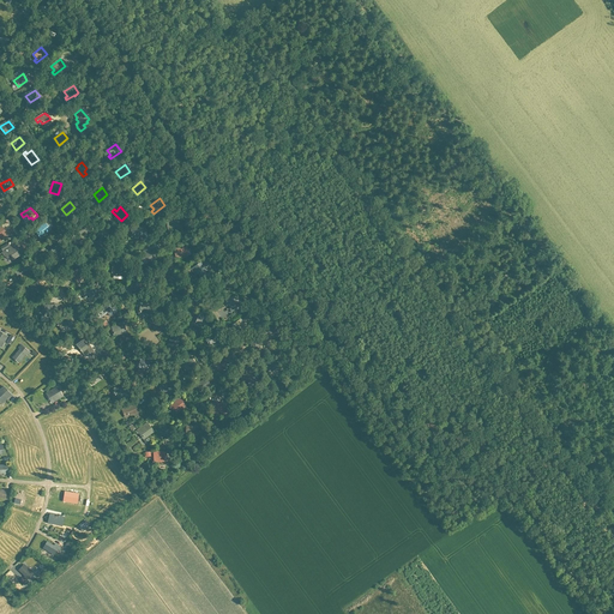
[(79,234),(89,228),(84,221),(74,228),(79,234)]
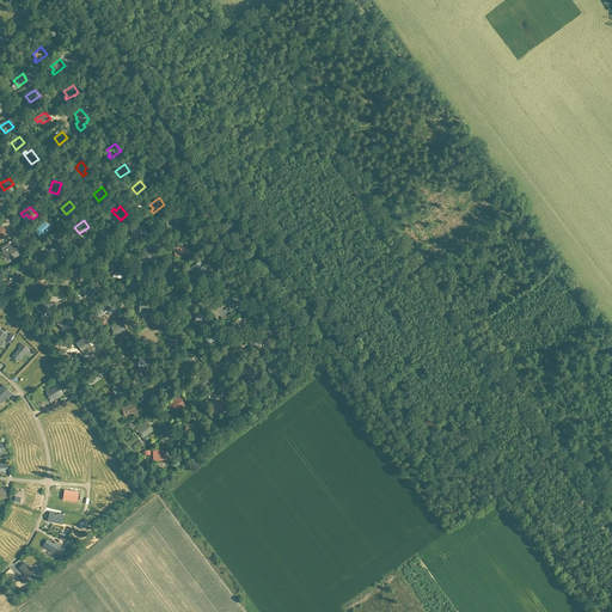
[(41,236),(49,230),(46,222),(36,230),(41,236)]
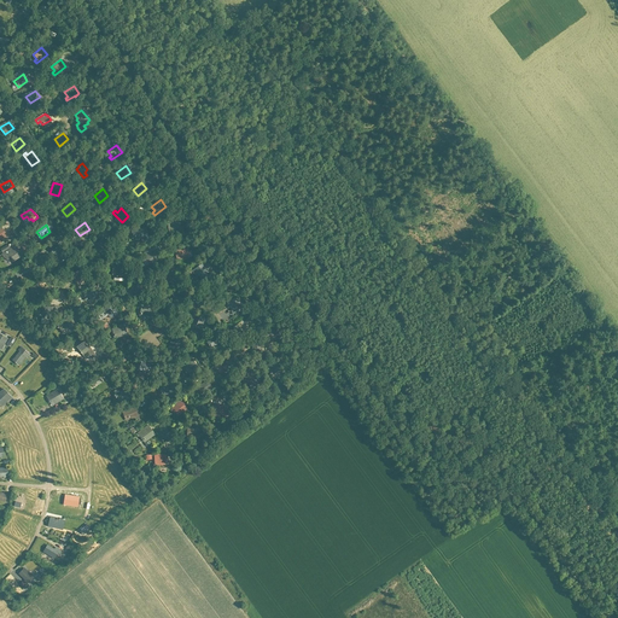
[(169,235),(181,233),(179,226),(168,228),(169,235)]
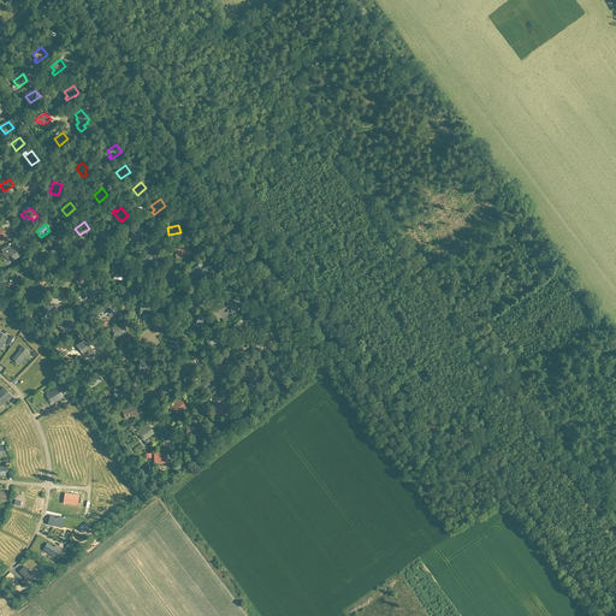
[(135,237),(147,236),(144,227),(134,230),(135,237)]
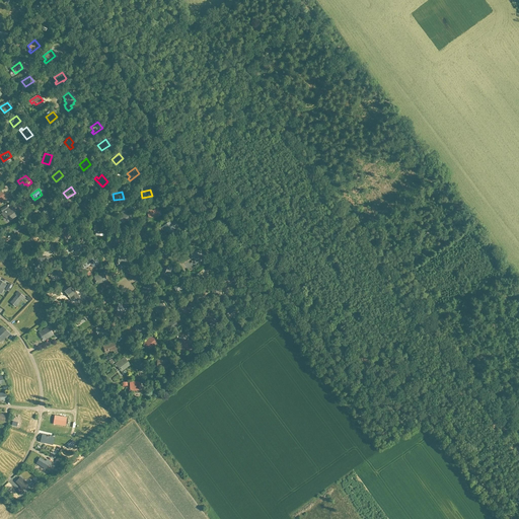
[(89,211),(93,206),(86,200),(83,203),(82,201),(80,204),(89,211)]
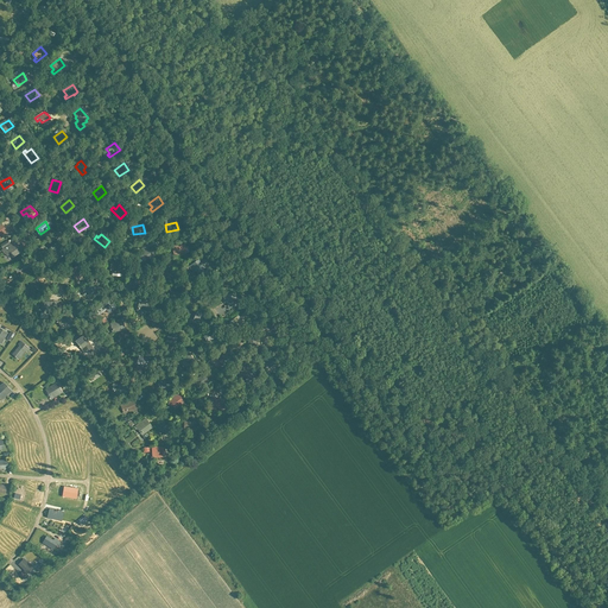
[(57,257),(64,251),(57,242),(54,246),(52,244),(49,246),(57,257)]
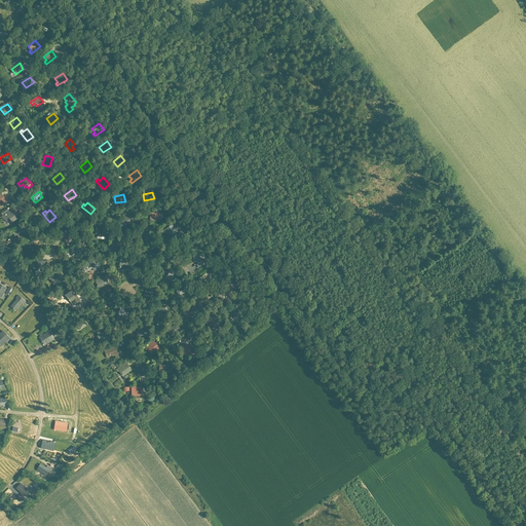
[(9,223),(17,218),(13,213),(8,216),(7,213),(3,215),(9,223)]
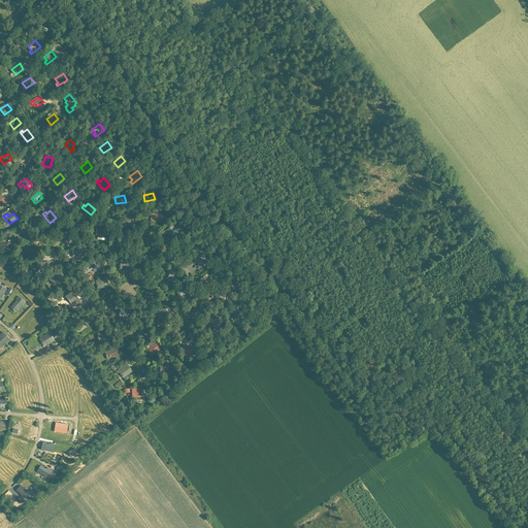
[(128,225),(137,220),(133,215),(125,220),(128,225)]
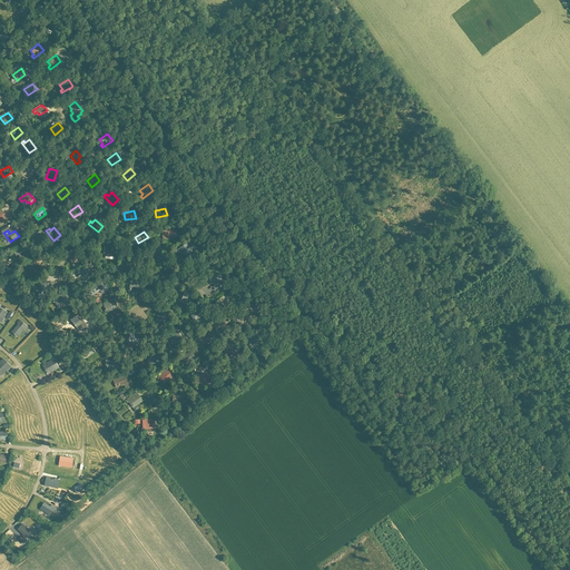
[(186,257),(192,253),(186,244),(177,251),(182,256),(184,254),(186,257)]
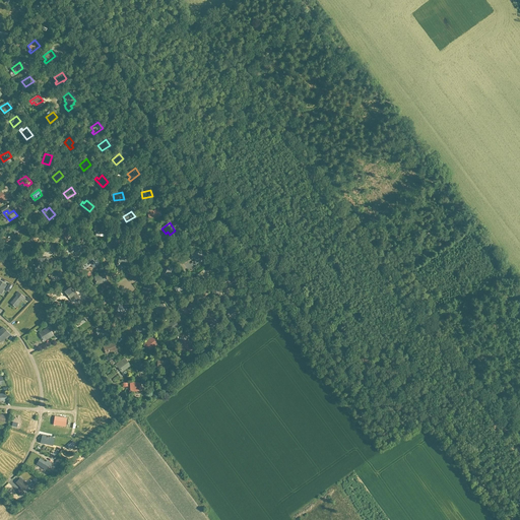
[(94,224),(94,232),(96,232),(96,233),(104,234),(105,223),(98,223),(98,225),(94,224)]
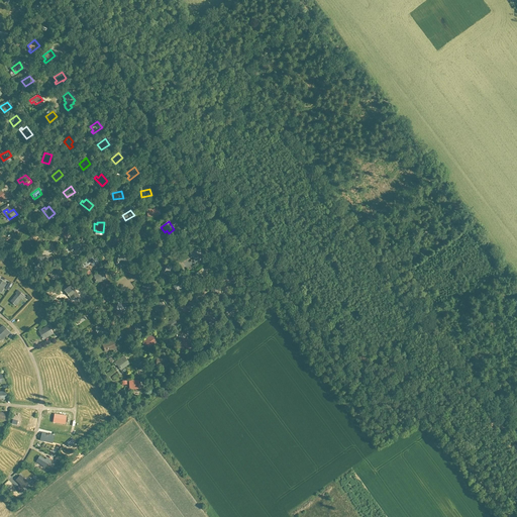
[(17,234),(25,229),(22,224),(14,229),(17,234)]
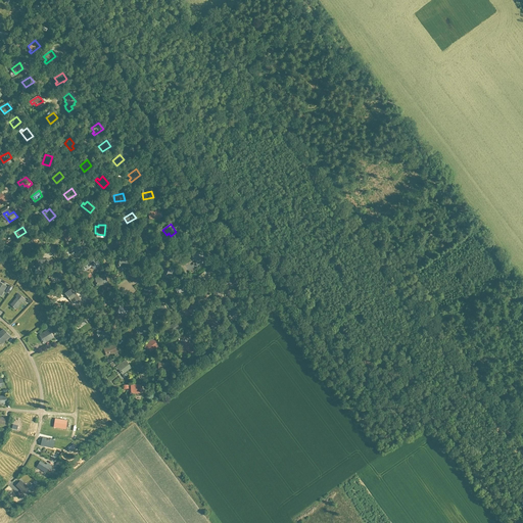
[(143,239),(148,235),(142,228),(137,232),(143,239)]
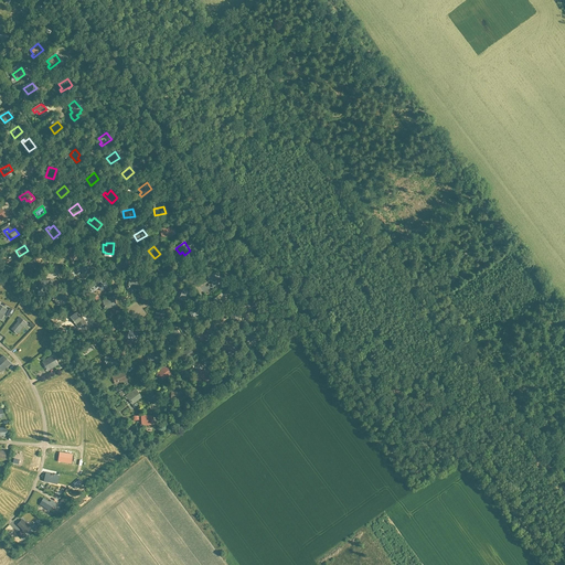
[(72,260),(77,256),(72,247),(67,251),(66,248),(63,251),(72,260)]
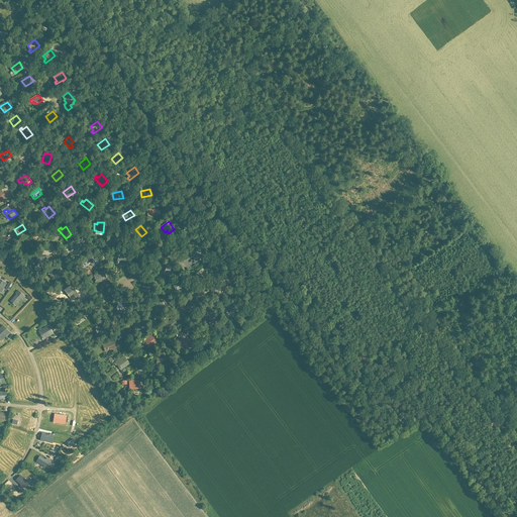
[(27,248),(35,243),(32,237),(24,242),(27,248)]
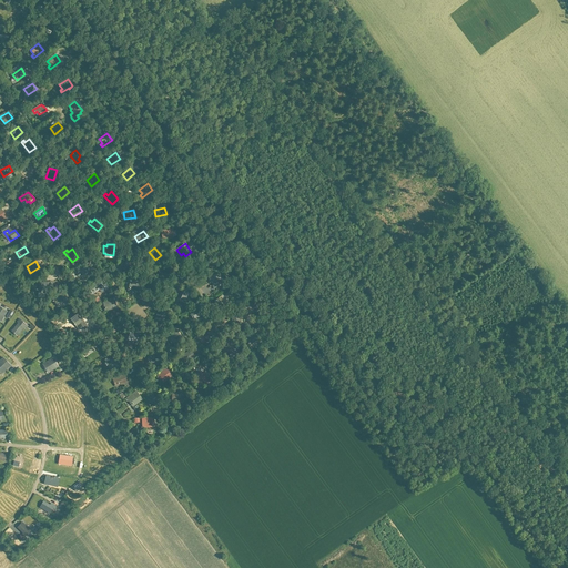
[(122,273),(130,267),(125,261),(118,267),(122,273)]
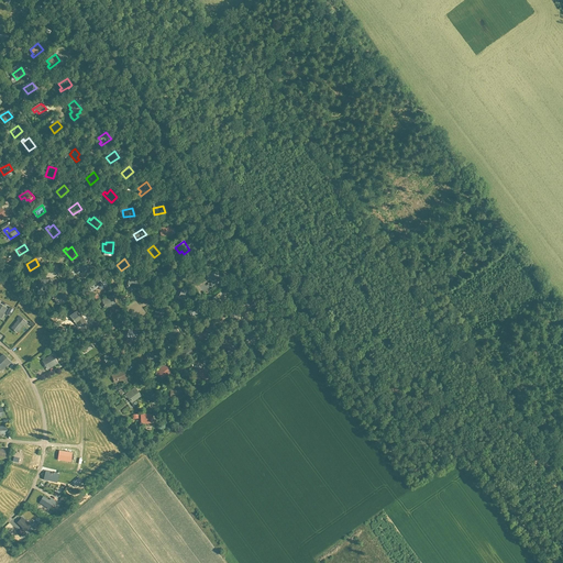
[(168,274),(169,266),(159,265),(157,272),(168,274)]
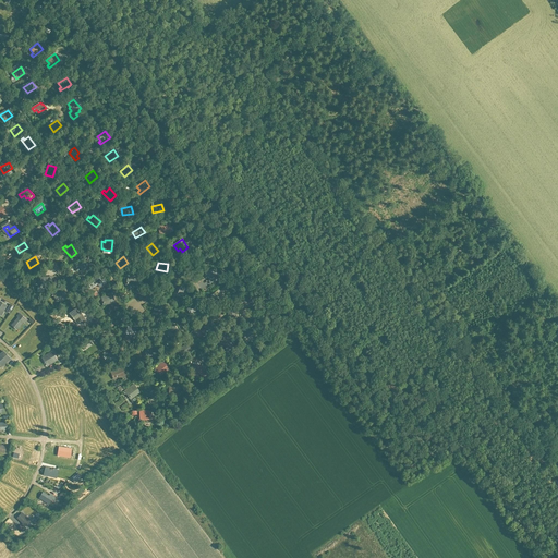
[(209,280),(216,280),(216,269),(205,270),(206,279),(209,278),(209,280)]
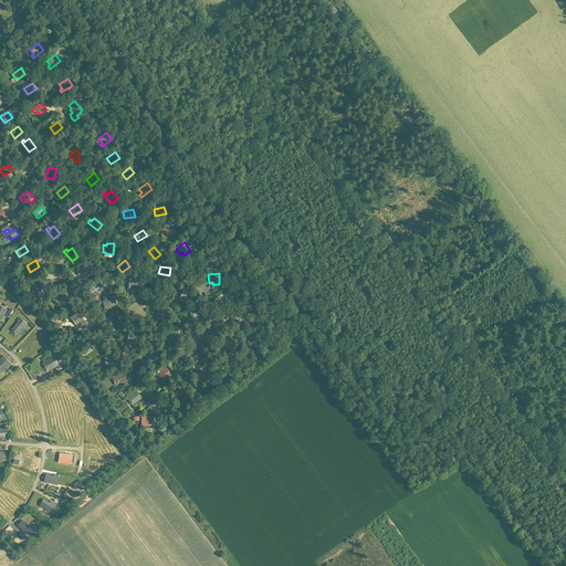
[(98,279),(90,285),(94,291),(98,289),(101,292),(105,289),(103,285),(98,279)]
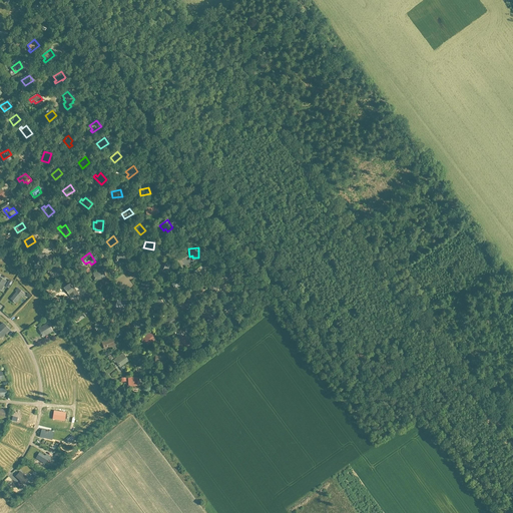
[(126,264),(128,258),(118,255),(117,262),(117,265),(121,266),(122,264),(126,264)]
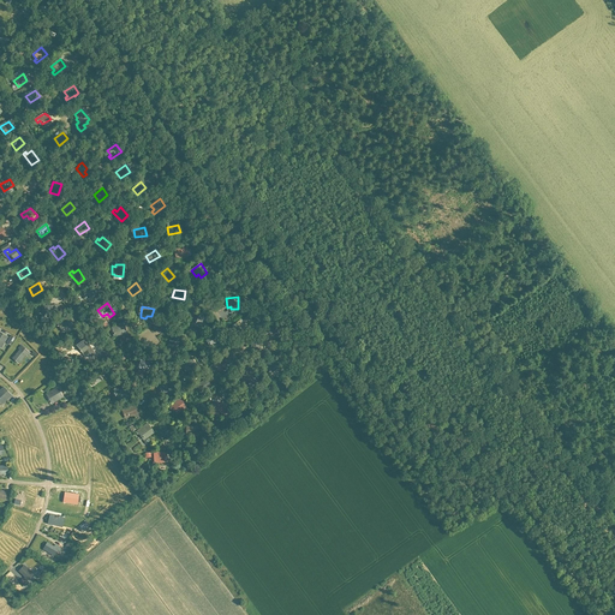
[(207,327),(209,320),(199,315),(197,320),(195,320),(193,322),(207,327)]
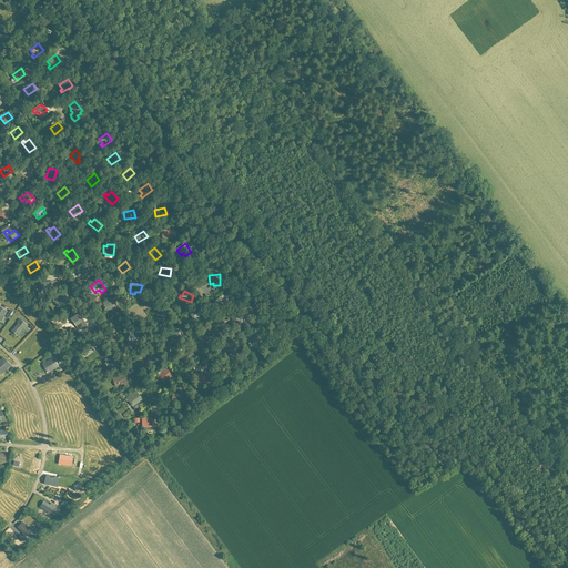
[(60,294),(52,300),(54,301),(56,301),(61,308),(67,305),(64,302),(68,300),(63,294),(61,295),(60,294)]
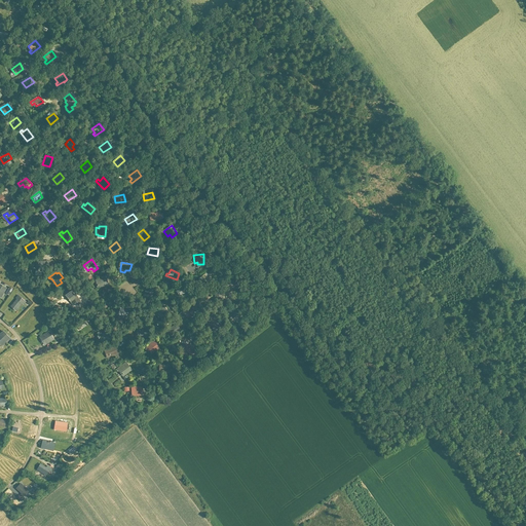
[(201,286),(211,279),(207,273),(198,278),(201,283),(199,284),(201,286)]
